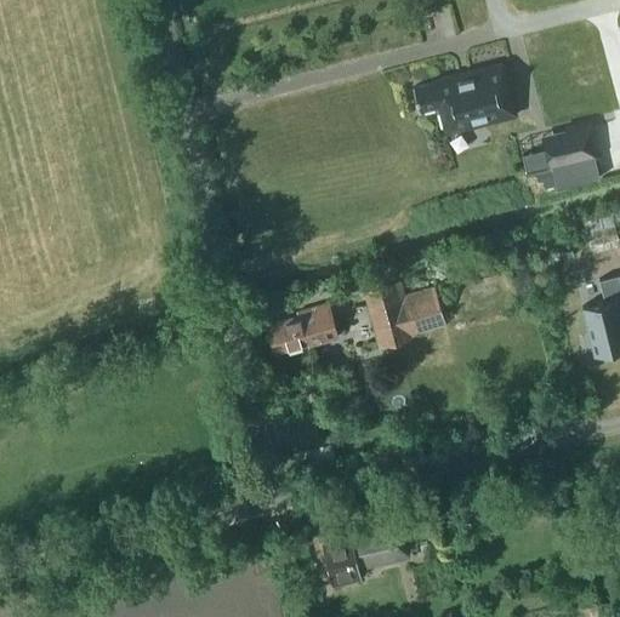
[(433,86),(413,92),(419,115),(439,109),(445,137),(517,118),(508,89),(507,89),(501,67),(432,85),(433,86)]
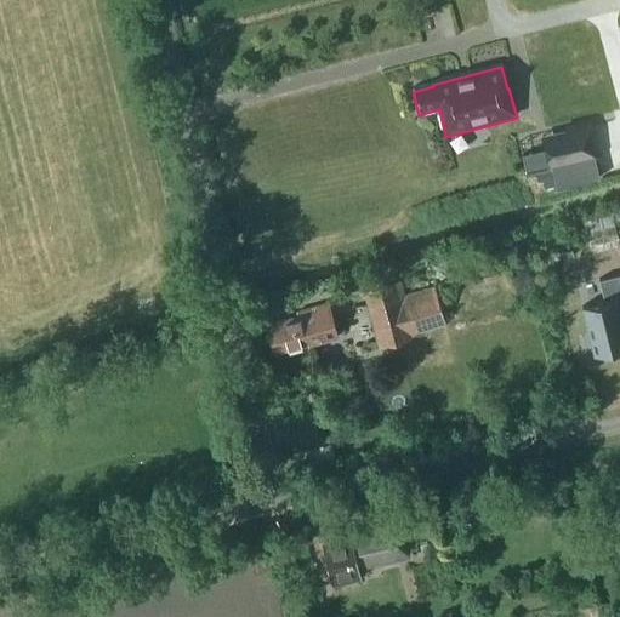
[(550,172),(597,161),(589,127),(541,140),(550,172)]
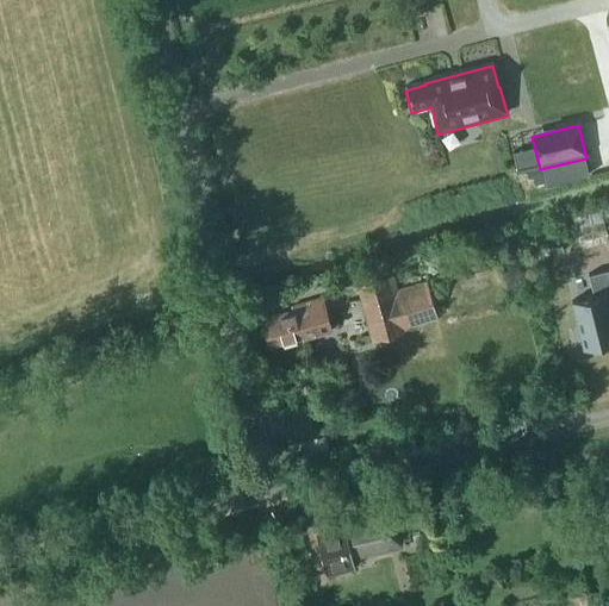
[(607,237),(602,216),(573,223),(578,244),(607,237)]
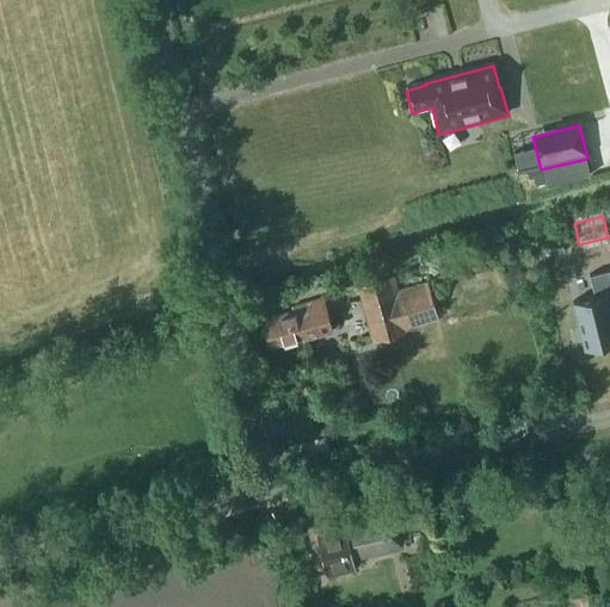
[(609,345),(609,279),(608,272),(589,277),(593,298),(572,303),(584,352),(609,345)]
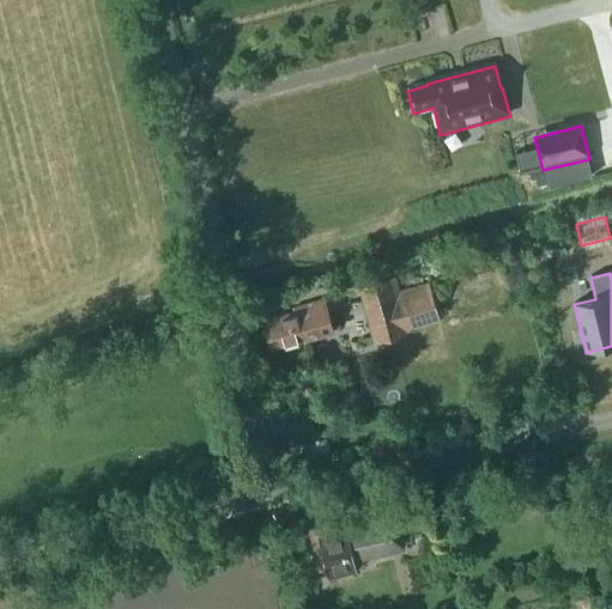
[(359,292),(374,346),(405,338),(404,330),(438,321),(431,292),(395,303),(391,284),(359,292)]
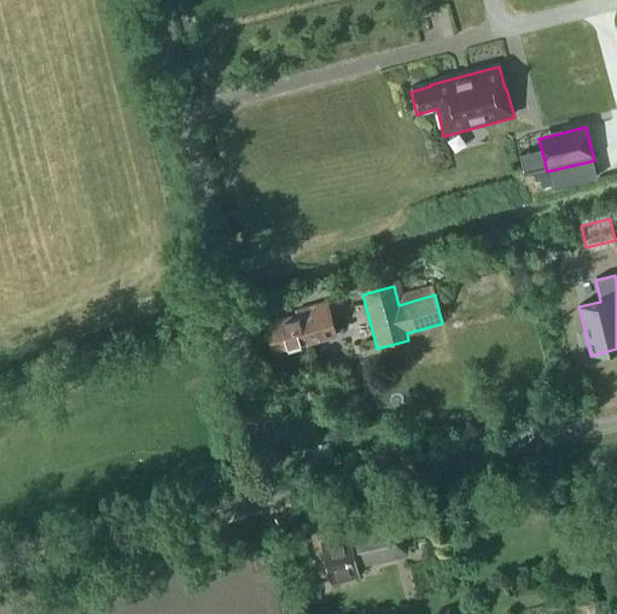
[(266,327),(273,355),(306,345),(307,348),(336,339),(327,305),(296,314),(297,317),(266,327)]
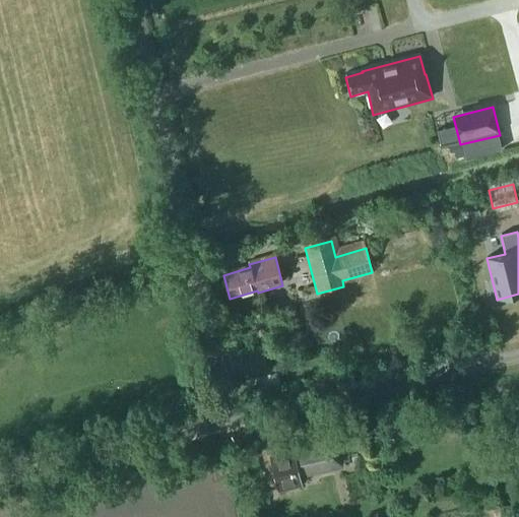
[(265,367),(261,351),(239,357),(243,373),(265,367)]
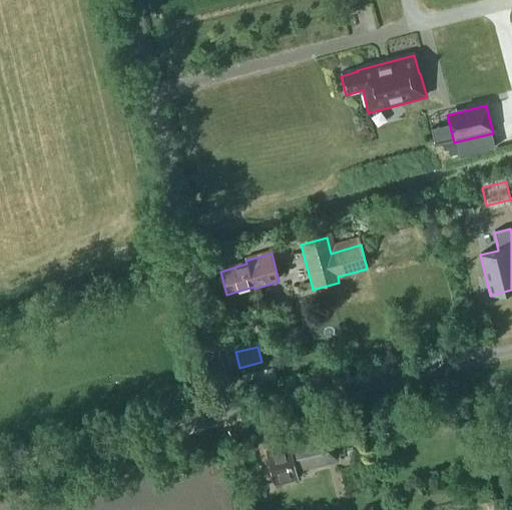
[(276,380),(273,368),(241,375),(243,387),(276,380)]
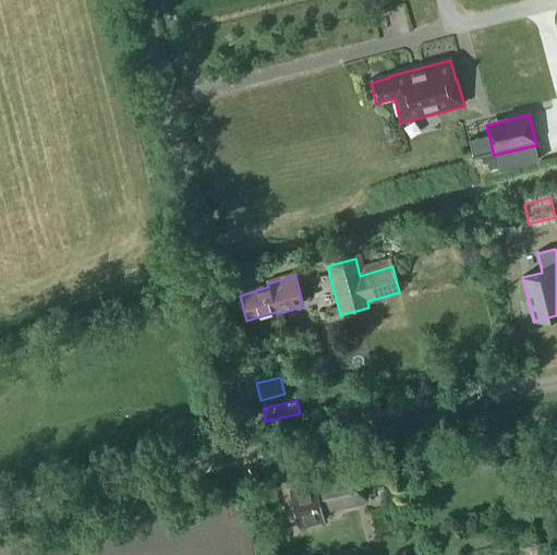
[(290,492),(299,528),(323,522),(321,514),(363,503),(356,475),(290,492)]
